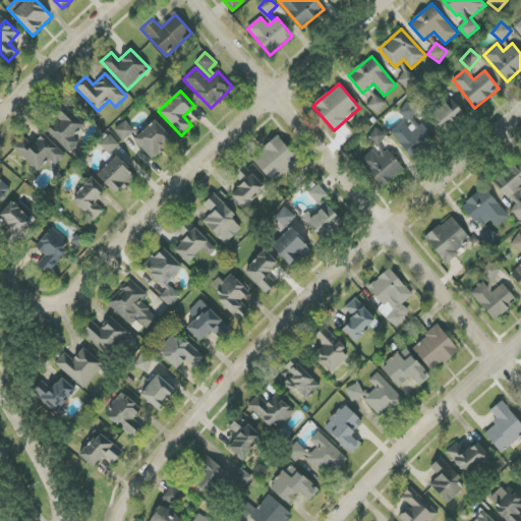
[(366,106),(378,114),(386,102),(374,95),(366,106)]
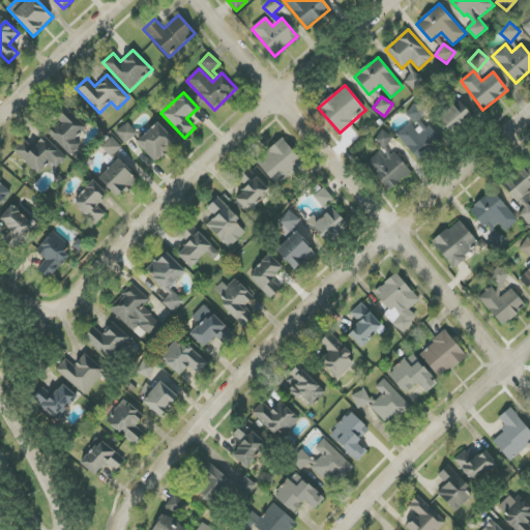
[(396,136),(418,159),(440,140),(420,118),(429,111),(419,100),(406,113),(420,128),(417,131),(410,123),(396,136)]
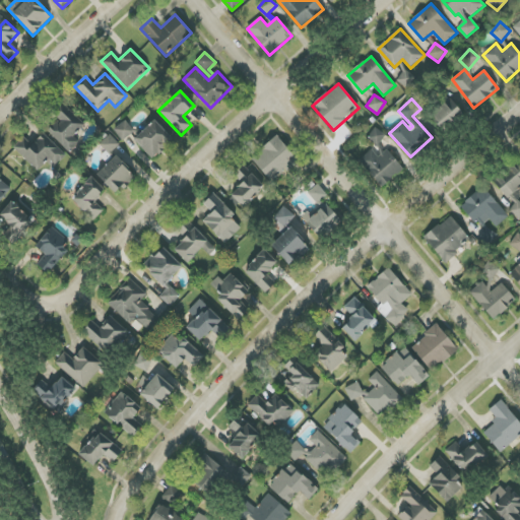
[(444,130),(462,113),(450,100),(432,117),(444,130)]
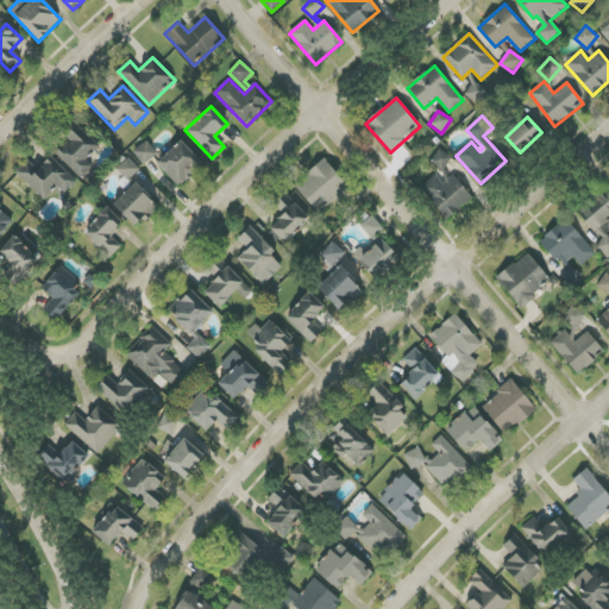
[(100,145),(76,124),(64,136),(68,139),(55,154),(82,179),(93,167),(87,161),(100,145)]
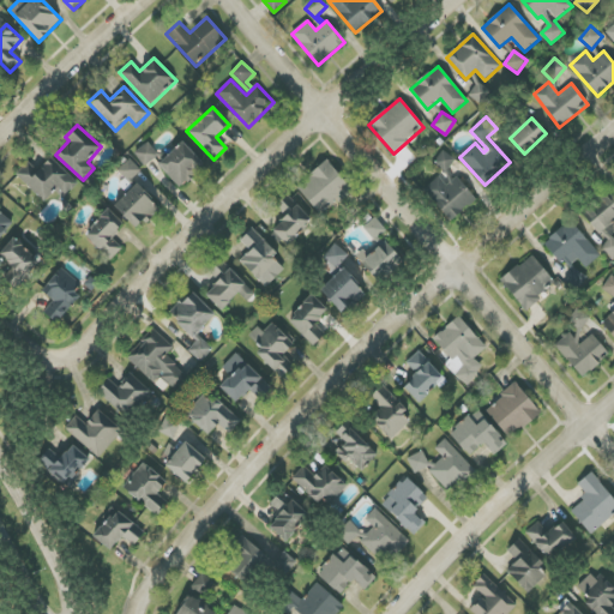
[(134,152),(144,167),(158,156),(149,142),(134,152)]
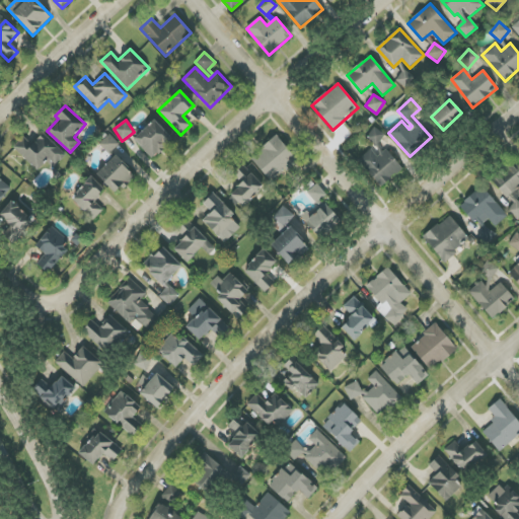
[(152,158),(172,139),(154,120),(134,139),(152,158)]
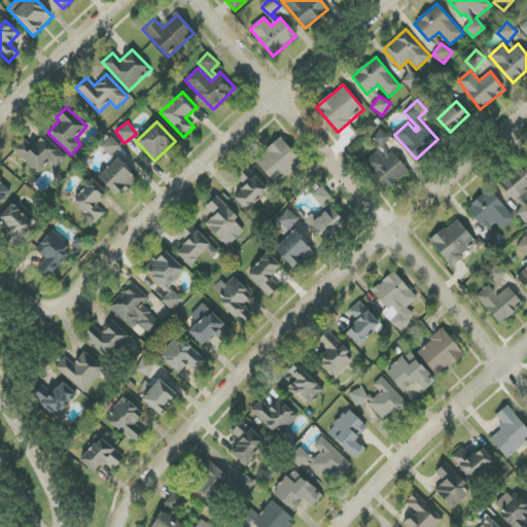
[(390,152),(384,145),(390,139),(382,129),(371,139),(386,155),(390,152)]
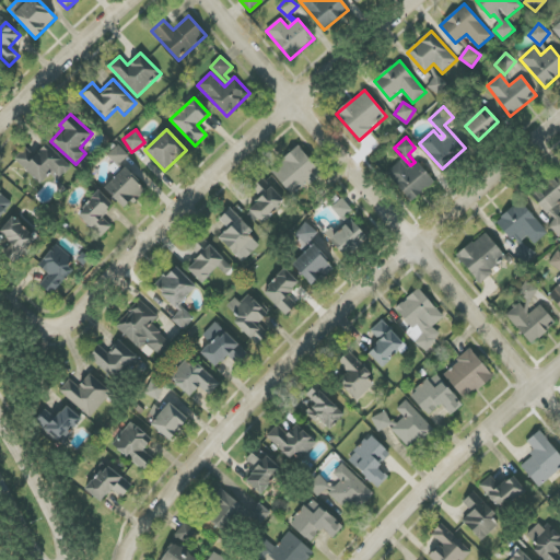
[(71,168),(48,143),(34,156),(25,148),(14,158),(41,185),(53,173),(59,179),(71,168)]
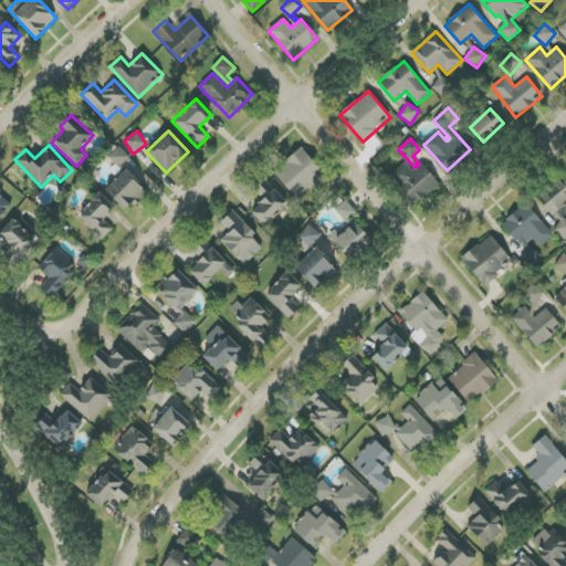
[(108,157),(118,168),(129,157),(119,146),(108,157)]
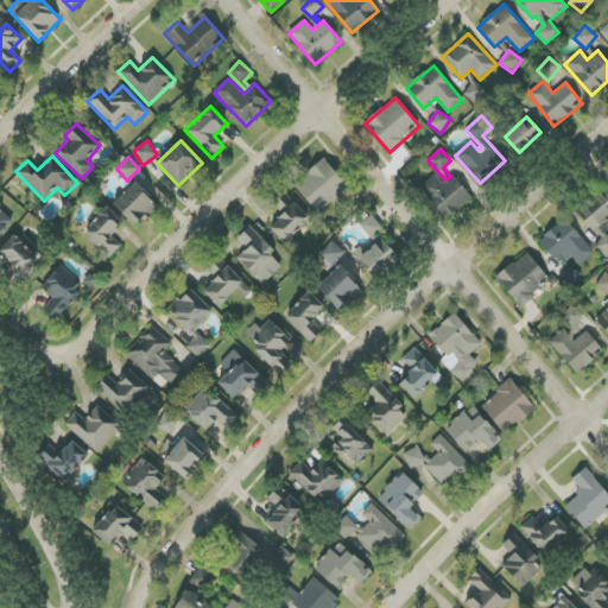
[(318,215),(349,187),(323,159),(293,187),(318,215)]
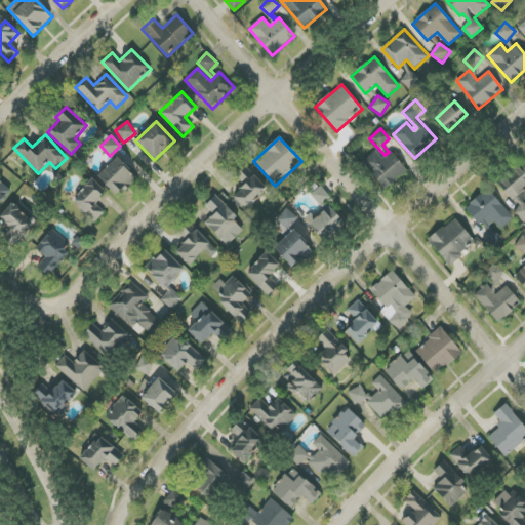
[(393,151),(381,159),(376,152),(362,161),(381,190),(407,173),(393,151)]
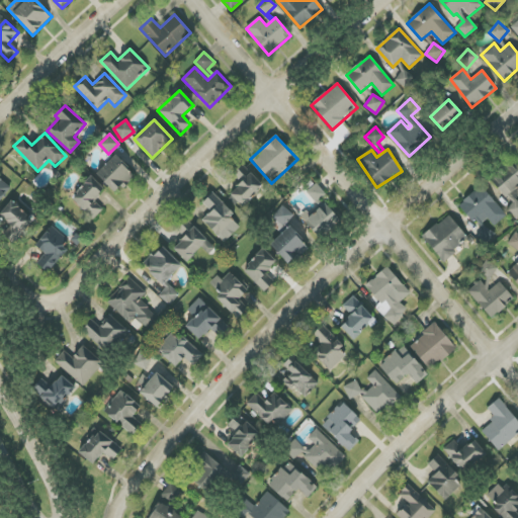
[(517,188),(517,168),(512,162),(495,181),(501,185),(498,189),(513,203),(507,210),(516,219),(517,217),(517,199),(512,195),(517,188)]
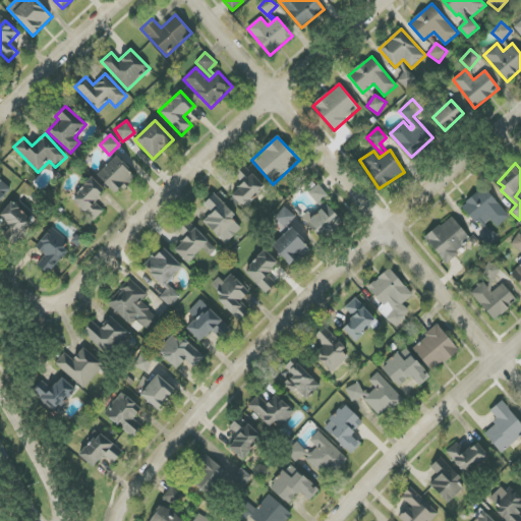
[(266,187),(244,166),(231,178),(239,186),(231,194),(244,209),(266,187)]
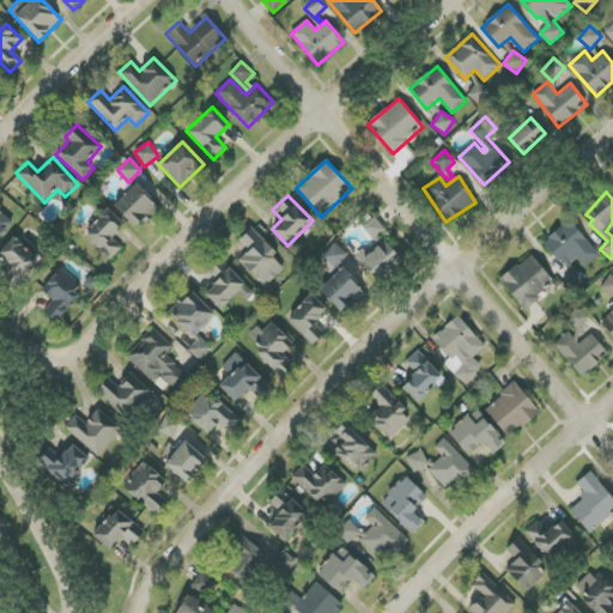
[(122,248),(111,237),(123,224),(109,210),(84,235),(110,260),(122,248)]
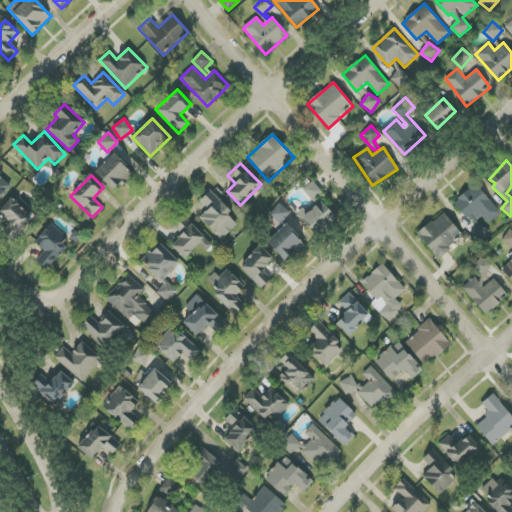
[(0,176),(0,201),(12,188),(0,176)]
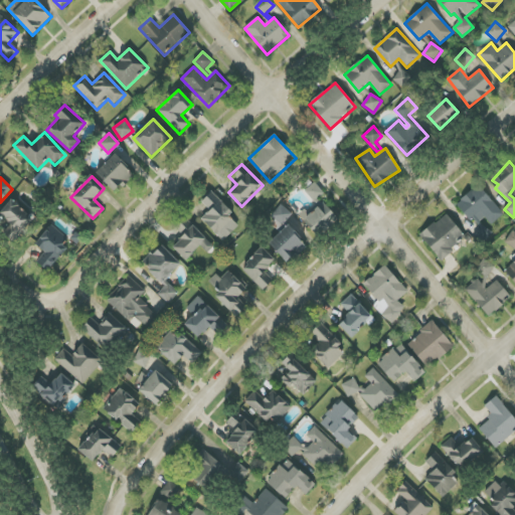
[(316,203),(325,195),(315,182),(305,191),(316,203)]
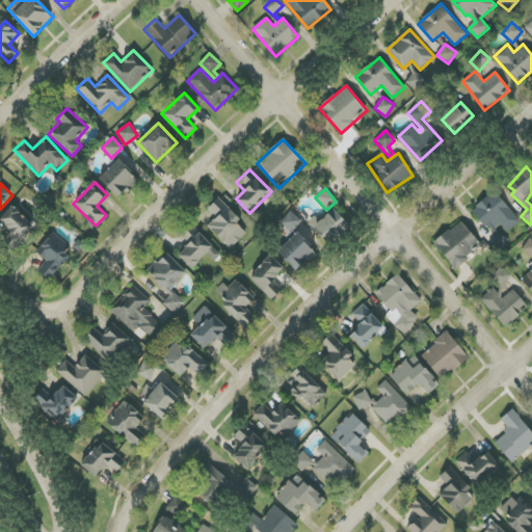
[(474,209),(502,238),(521,220),(494,191),(474,209)]
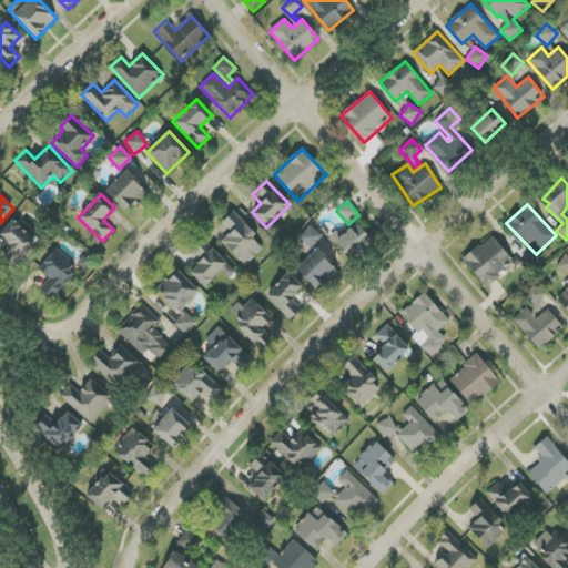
[(256,234),(234,211),(222,222),(231,232),(222,241),(246,266),(263,250),(253,239),(256,234)]
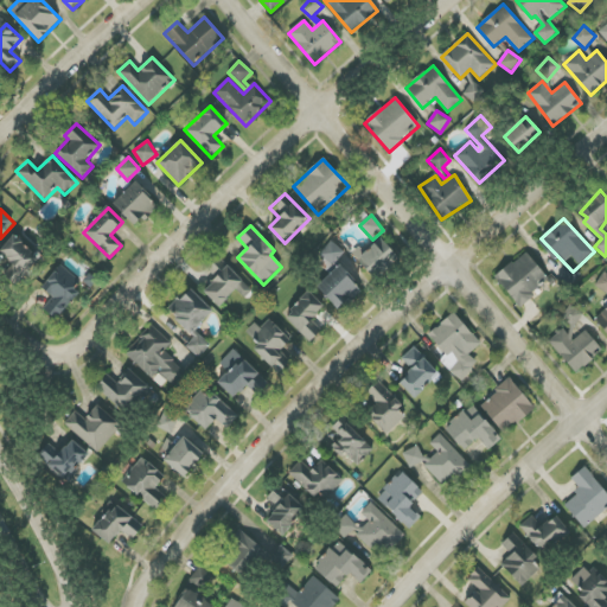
[(40,260),(13,236),(0,250),(0,251),(13,264),(4,275),(17,286),(40,260)]
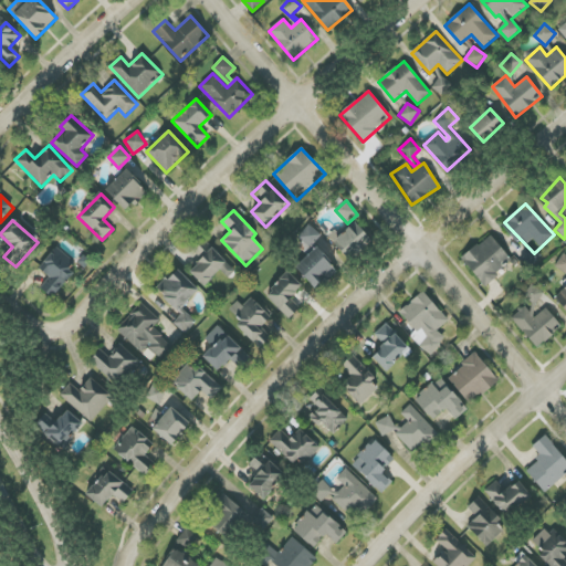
[(373,241),(355,222),(334,242),(350,261),(373,241)]
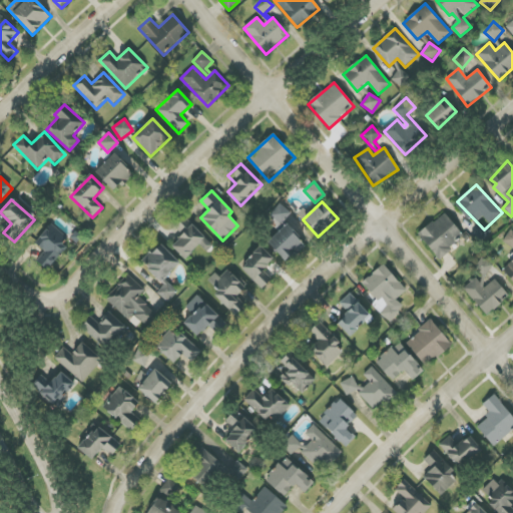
[(271,215),(281,223),(291,212),(281,203),(271,215)]
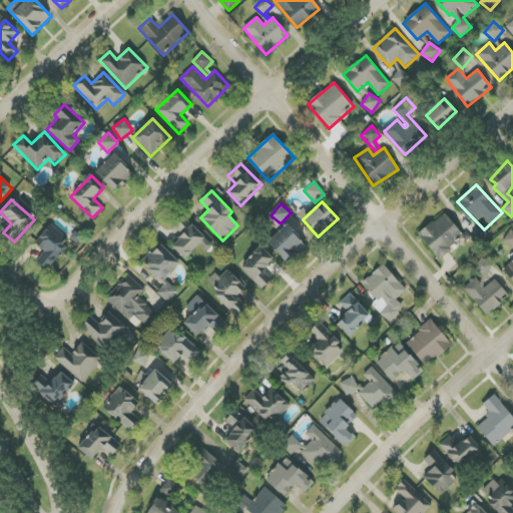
[(418,235),(439,259),(465,236),(444,212),(418,235)]
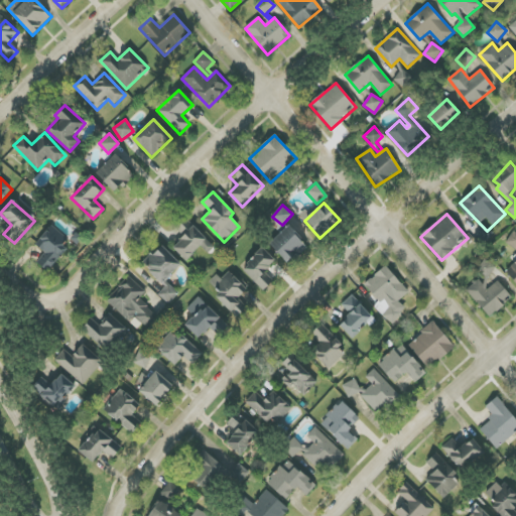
[(208,253),(214,248),(185,218),(175,227),(184,237),(173,247),(185,261),(202,247),(208,253)]
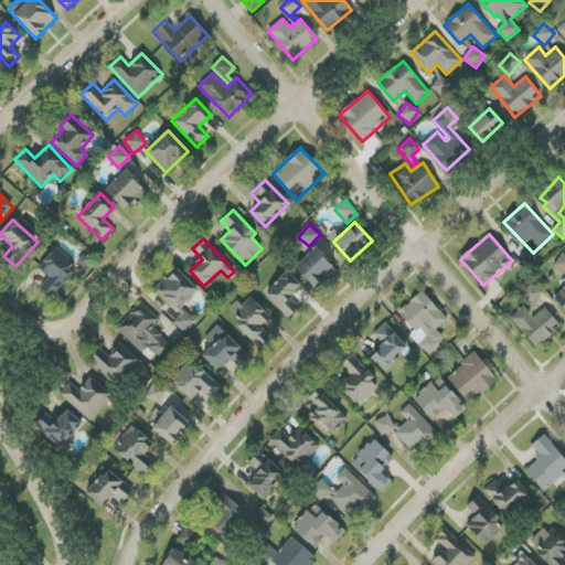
[(338,267),(315,246),(295,268),(318,289),(338,267)]
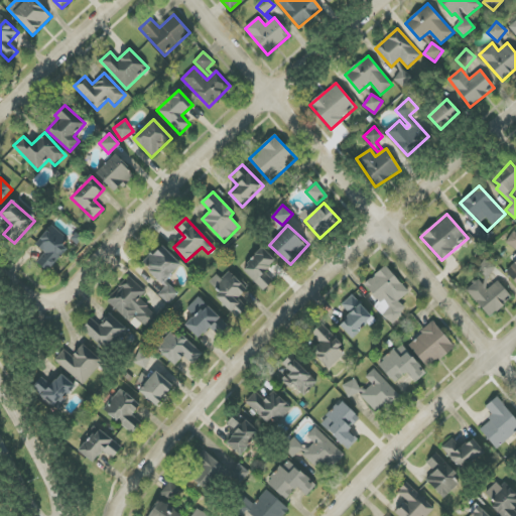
[(44,254),(36,261),(44,270),(72,245),(53,226),(34,243),(44,254)]
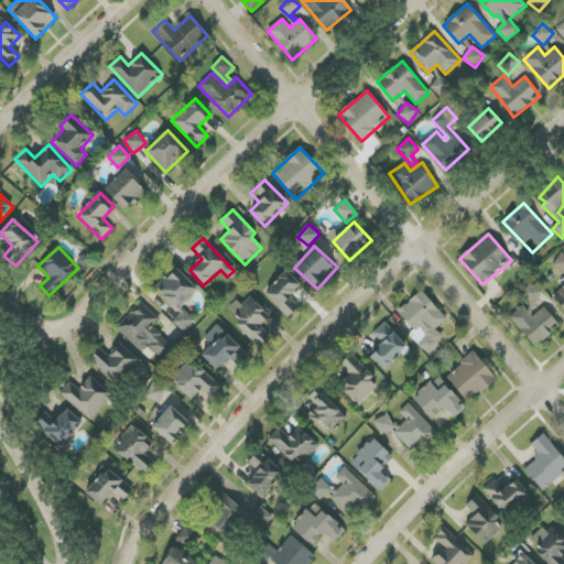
[(563,253),(562,252),(553,266),(563,272),(563,253)]
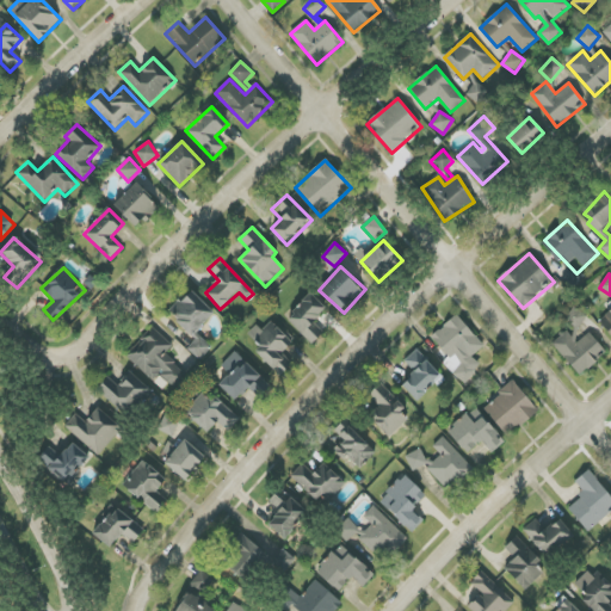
[(187,349),(199,360),(213,347),(197,332),(215,314),(191,290),(168,313),(196,339),(187,349)]
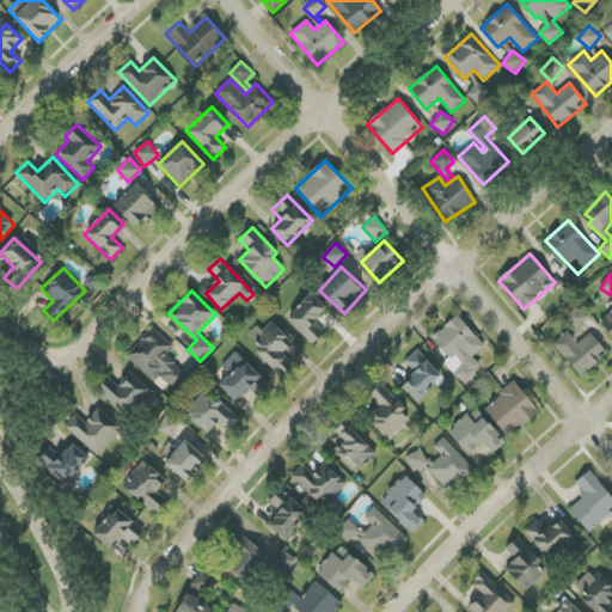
[(326,308),(310,293),(286,319),(313,344),(324,332),(313,322),(326,308)]
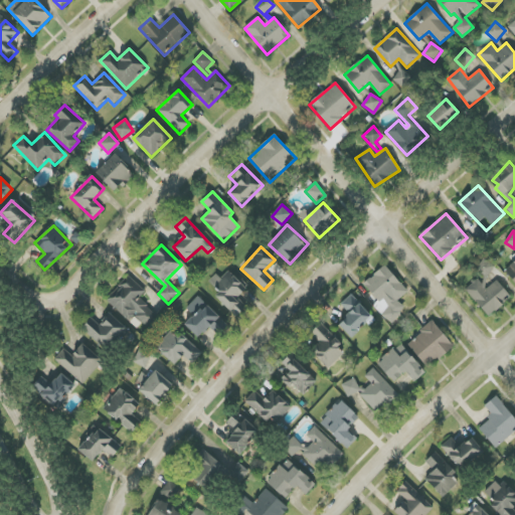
[(486,279),(495,267),(484,259),(475,271),(486,279)]
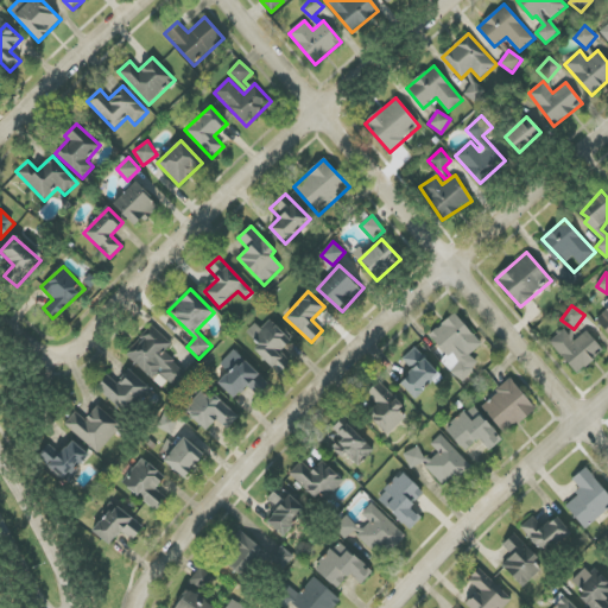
[(607,309),(596,320),(607,334),(607,309)]
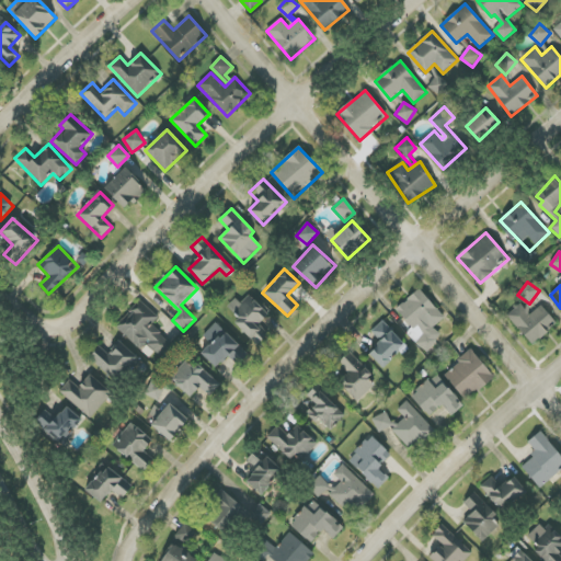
[(424,353),(442,336),(434,328),(445,318),(419,289),(396,310),(413,329),(408,333),(424,353)]
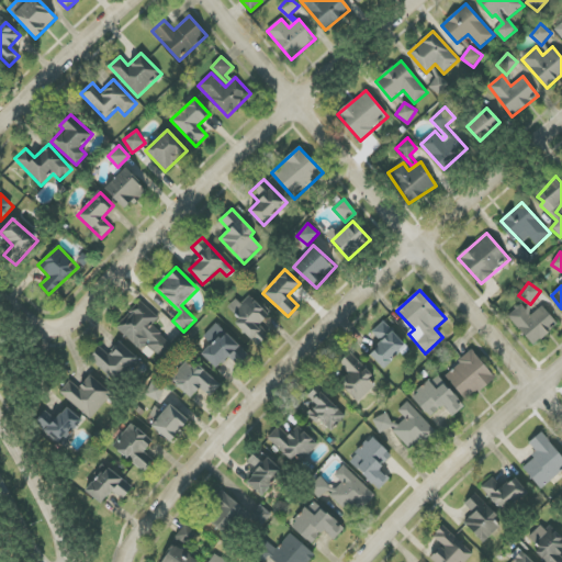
[(235,323),(258,347),(268,337),(259,326),(269,316),(250,295),(242,304),(237,301),(229,307),(239,317),(235,323)]
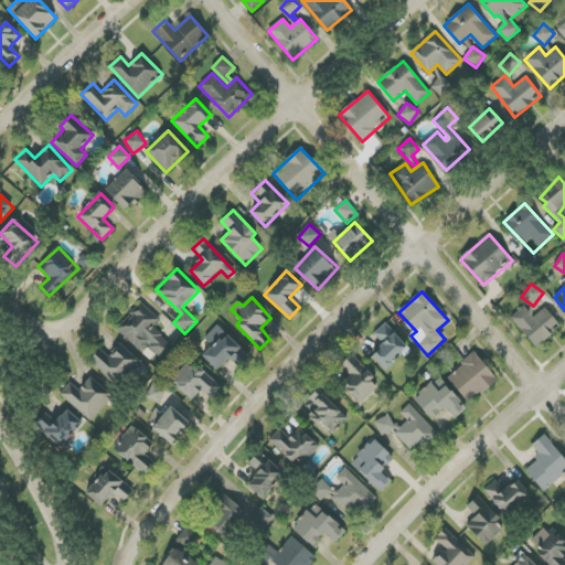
[(118,331),(141,353),(147,347),(161,361),(173,348),(152,328),(160,320),(142,304),(118,331)]
